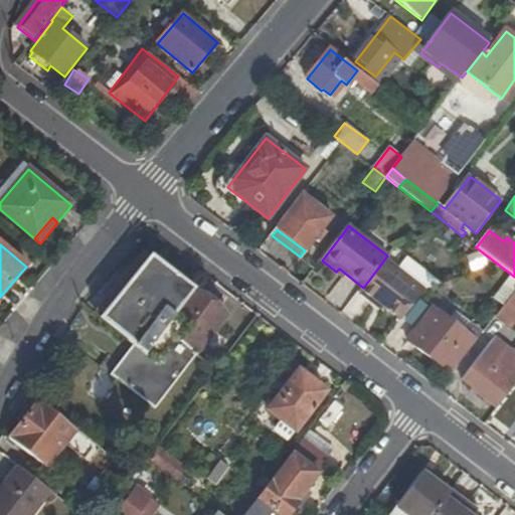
[(100,321),(149,256),(143,252),(94,316),(100,321)]
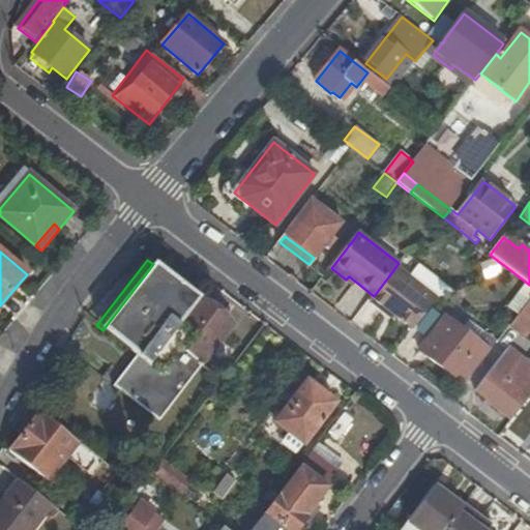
[(197,297),(153,264),(102,330),(138,357),(115,385),(160,421),(203,366),(233,326),(197,297)]
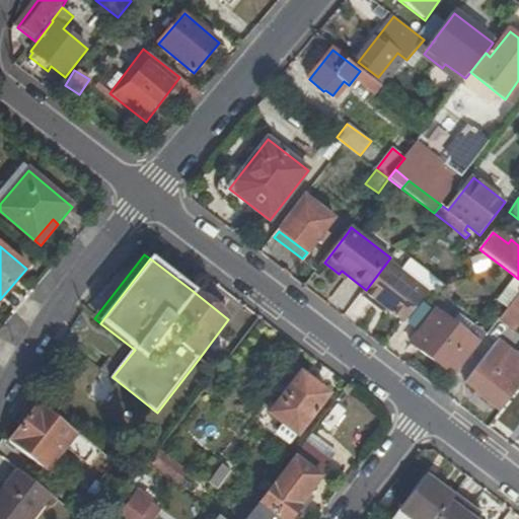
[(401,271),(430,292),(447,287),(411,258),(401,271)]
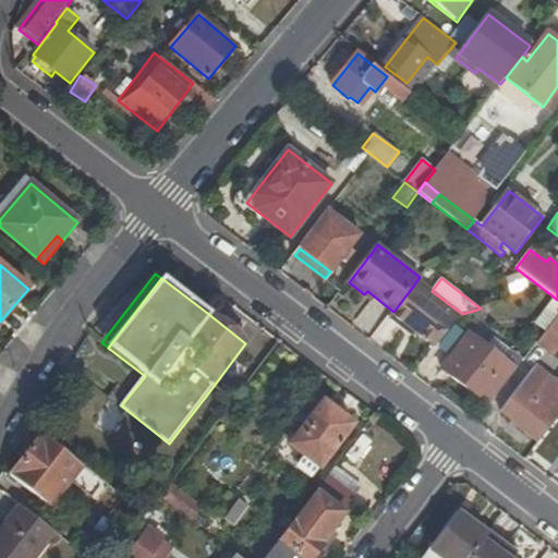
[(408,324),(436,347),(461,315),(462,314),(432,291),(417,280),(393,312),(389,317),(403,328),(408,324)]
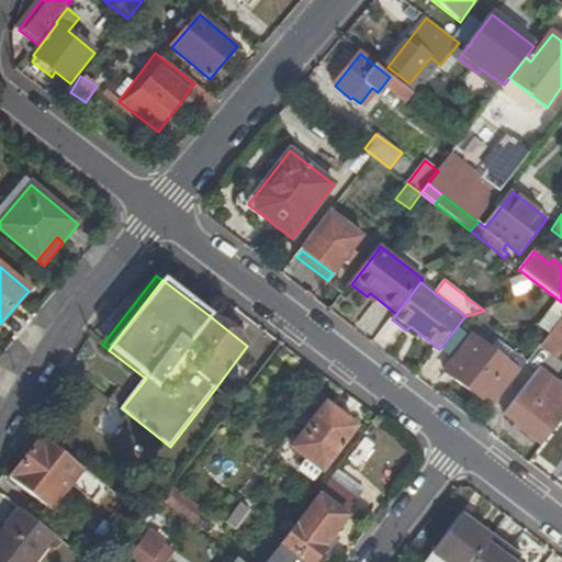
[(557,358),(561,350),(561,318),(541,346),(557,358)]
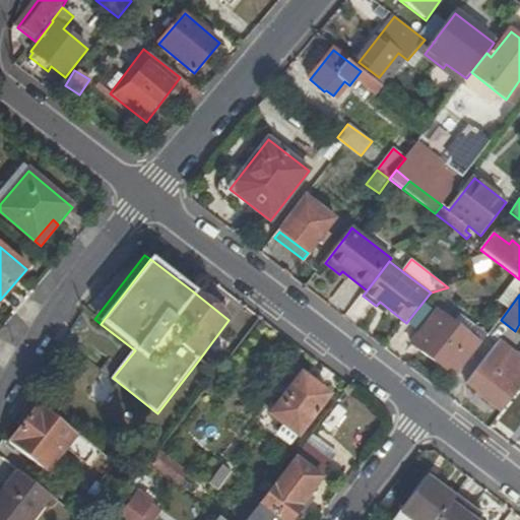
[(466,358),(469,361),(486,337),(475,329),(469,336),(439,312),(412,344),(452,376),(466,358)]
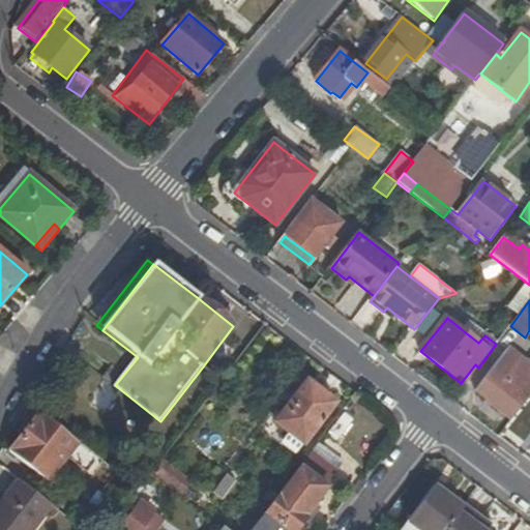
[(503,415),(511,421),(529,396),(529,366),(529,369),(508,352),(477,391),(488,400),(492,395),(508,409),(503,415)]
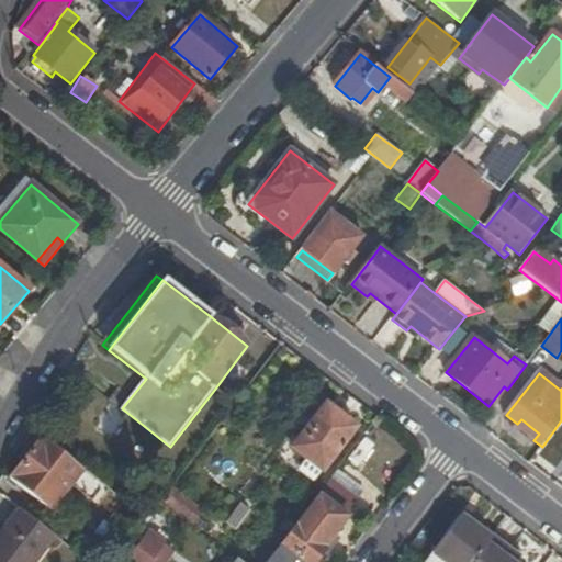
[(324,426),(315,418),(292,449),(321,472),(355,428),(335,413),(327,422),(324,426)]
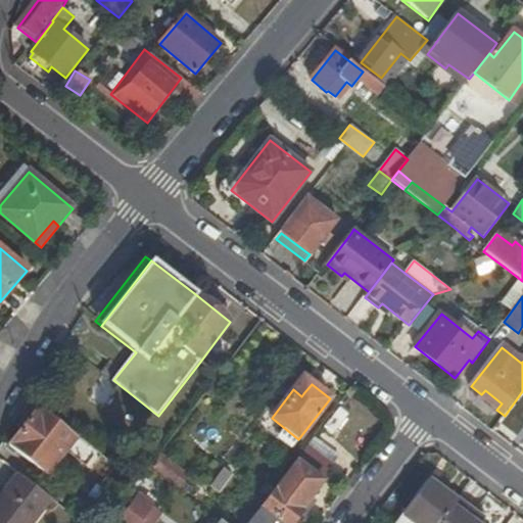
[(295,385),(293,389),(301,396),(304,392),(295,385)]
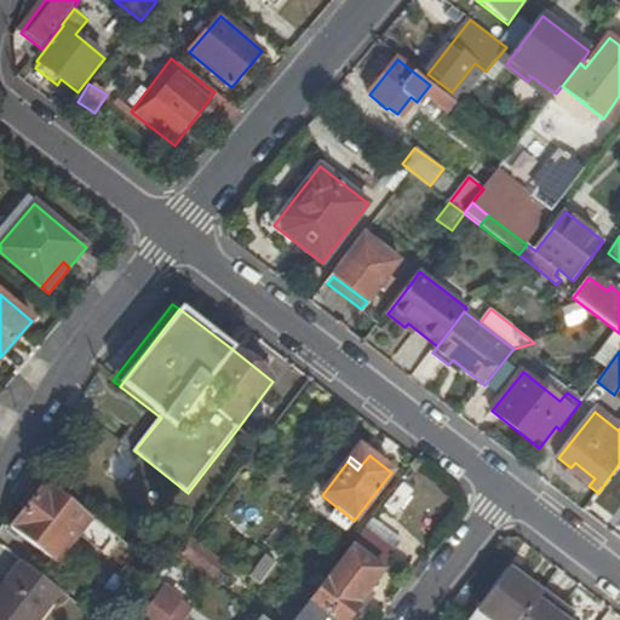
[(569,470),(589,486),(595,478),(575,463),(570,468),(569,470)]
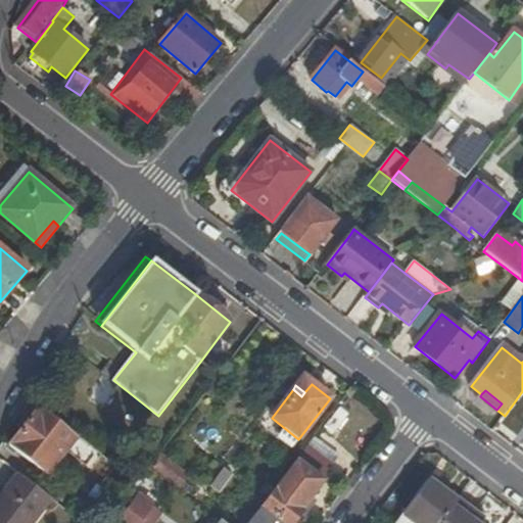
[(48,476),(79,436),(32,400),(19,420),(27,426),(10,446),(48,476)]
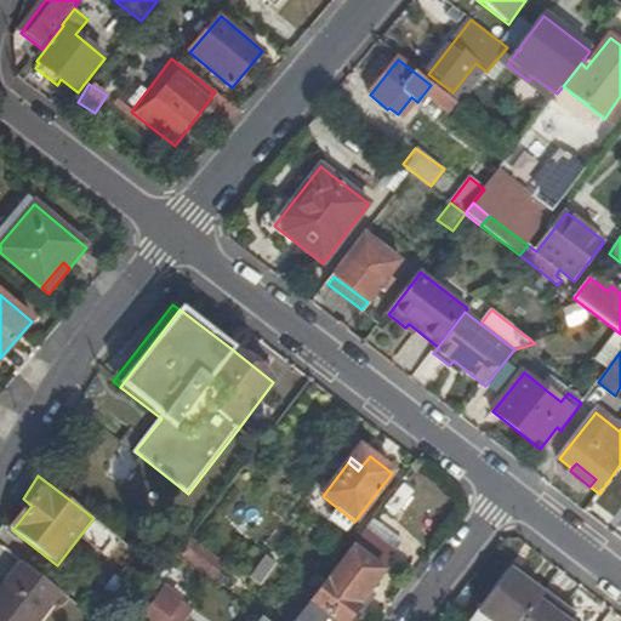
[(372,518),(359,535),(391,558),(403,541),(372,518)]
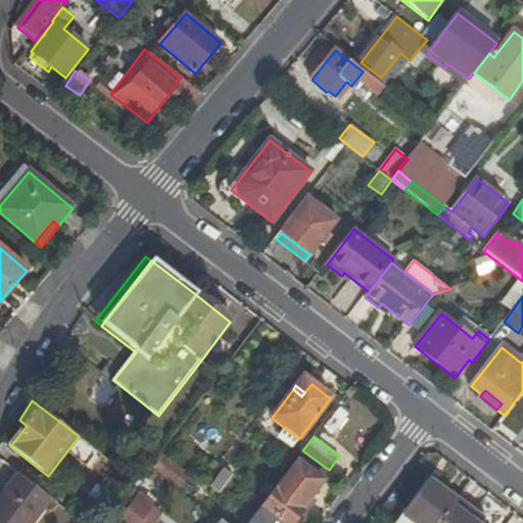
[(278,487),(263,507),(282,522),(295,522),(303,513),(301,511),(331,472),(329,470),(302,450),(276,486),(278,487)]
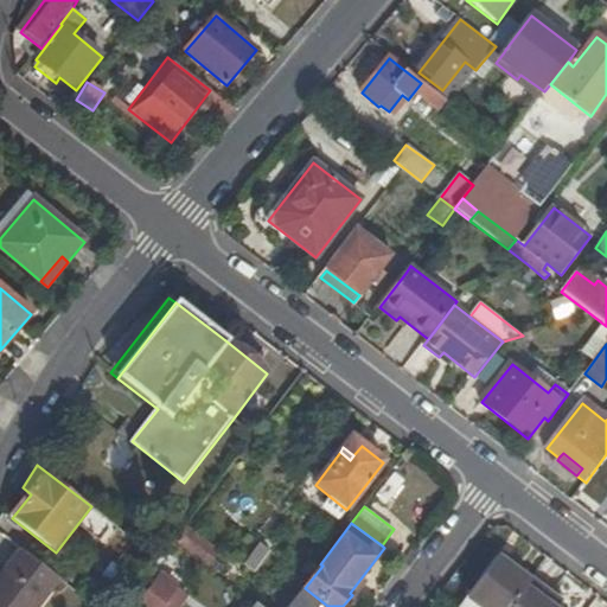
[(176,542),(209,568),(218,556),(184,530),(176,542)]
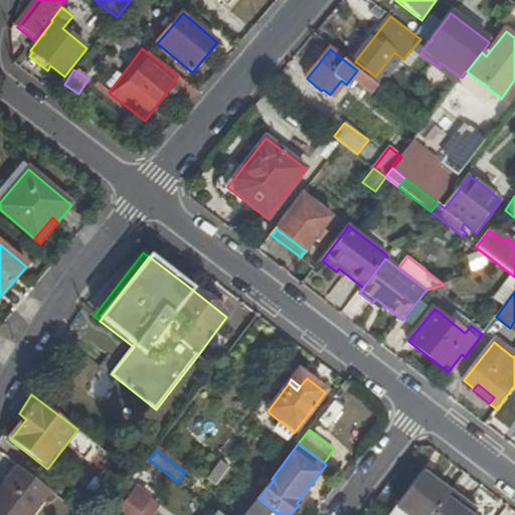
[(214,485),(226,467),(216,460),(204,478),(214,485)]
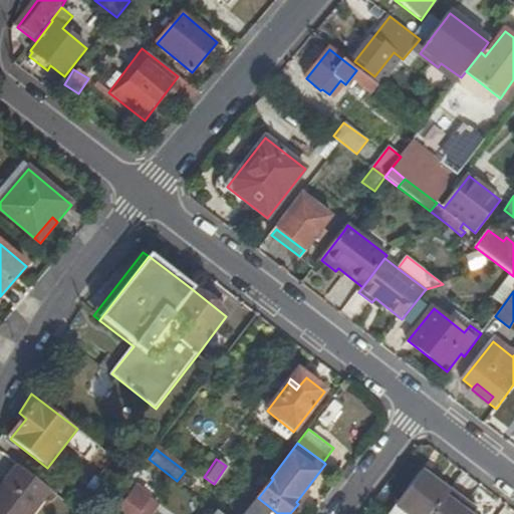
[(0,513),(35,513),(53,493),(19,467),(0,492),(0,513)]
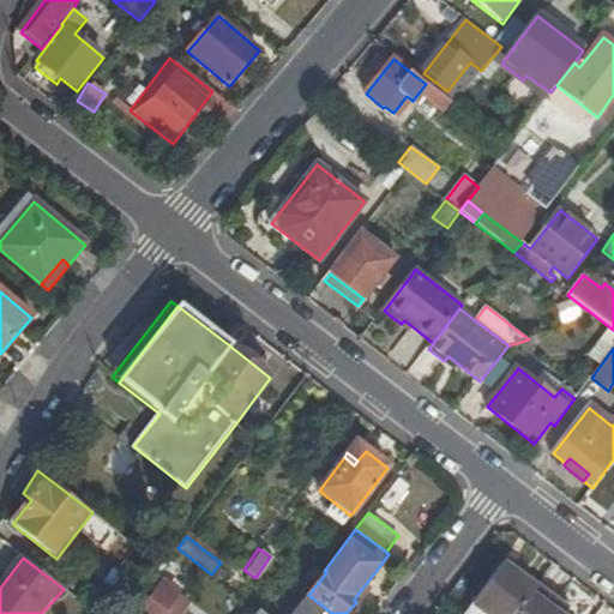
[(509,565),(505,571),(521,583),(525,578),(509,565)]
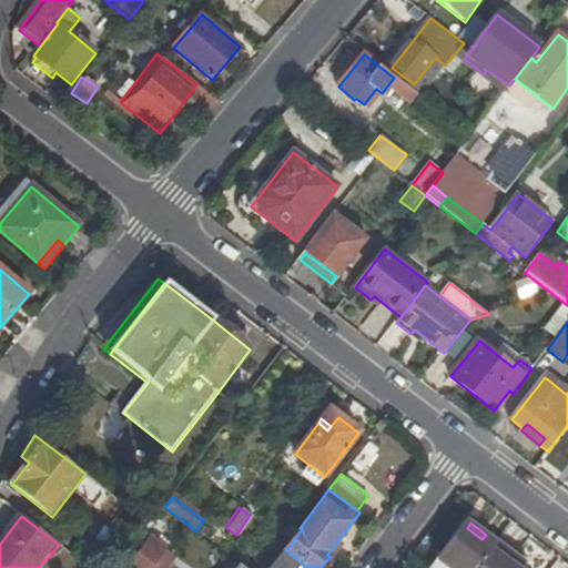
[(445,567),(485,567),(498,553),(482,539),(467,528),(439,564),(445,567)]
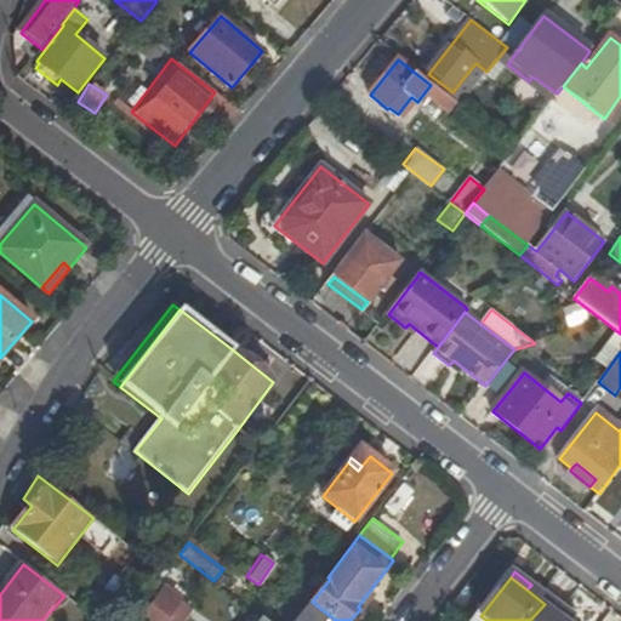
[(527,590),(545,604),(546,602),(550,598),(550,597),(533,584),(531,585),(527,590)]
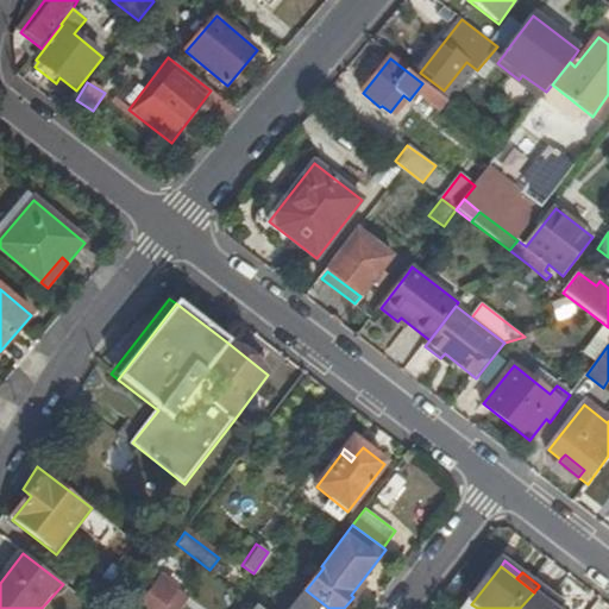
[(162,581),(149,600),(140,608),(162,608),(176,591),(162,581)]
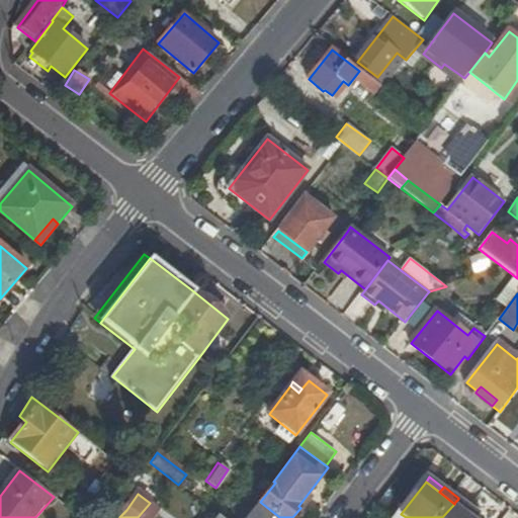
[(455,502),(467,511),(469,507),(458,499),(455,502)]
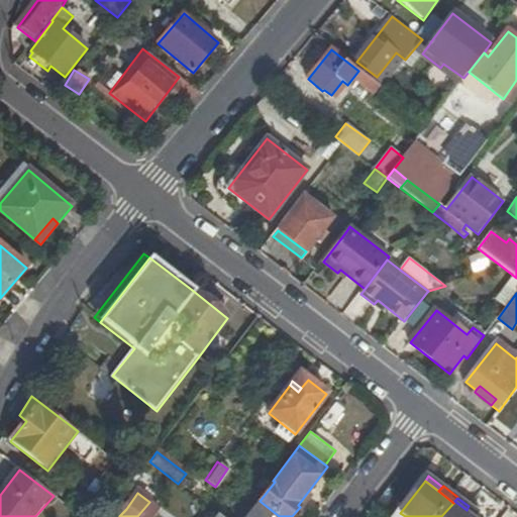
[(279,516),(260,501),(246,516),(279,516)]
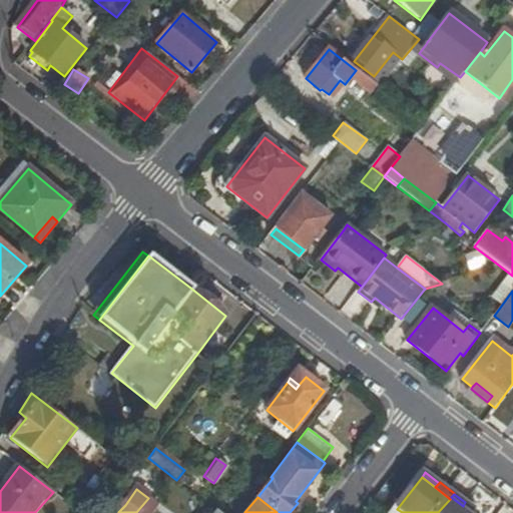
[(438,512),(459,512),(458,512),(463,506),(451,497),(450,499),(438,512)]
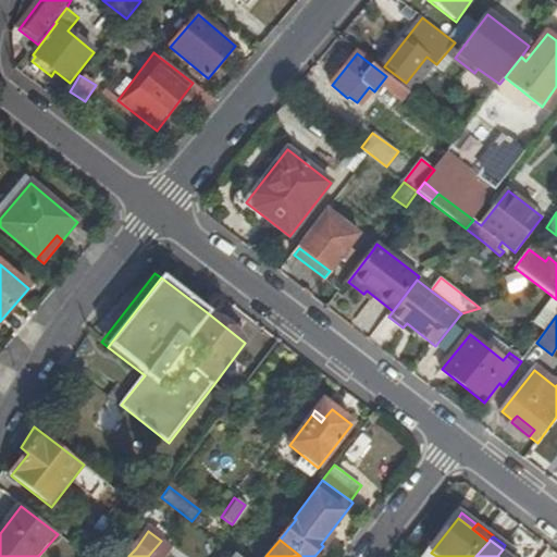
[(122,556),(128,556),(136,548),(130,543),(121,556),(122,556)]
